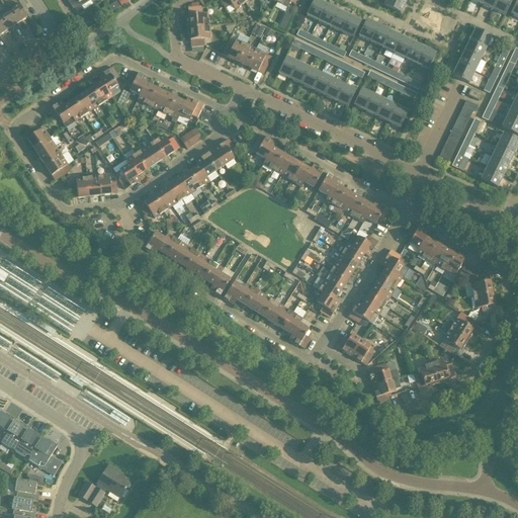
[(66,0),(73,9),(80,5),(81,7),(90,1),(89,0),(66,0)]
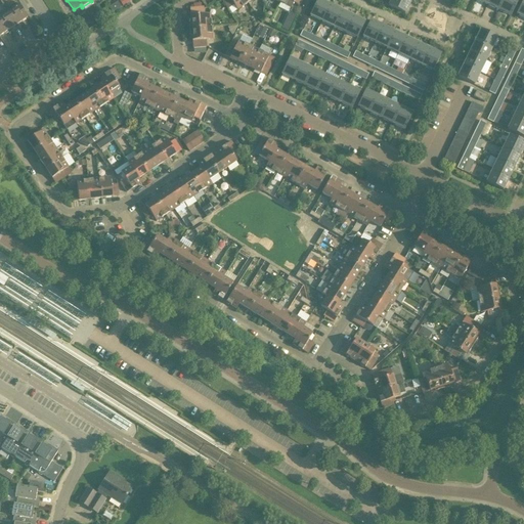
[(221,0),(227,9),(233,5),(236,10),(248,3),(245,0),(221,0)]
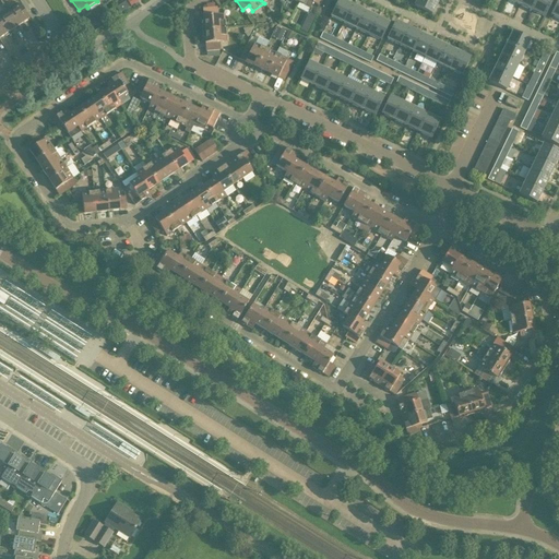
[(320,7),(322,0),(298,0),(298,3),(310,9),(312,3),(320,7)]
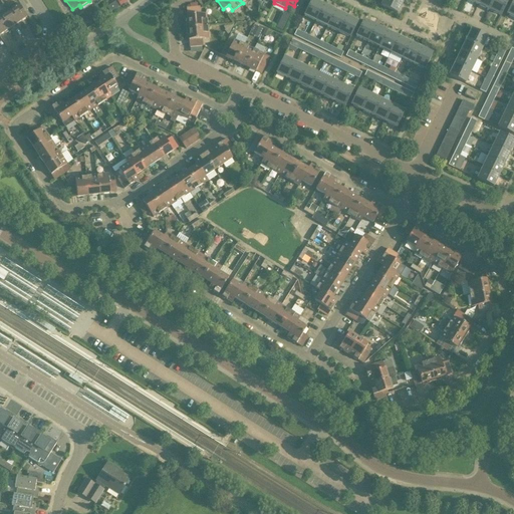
[(316,21),(323,5),(312,0),(311,0),(304,15),(316,21)]
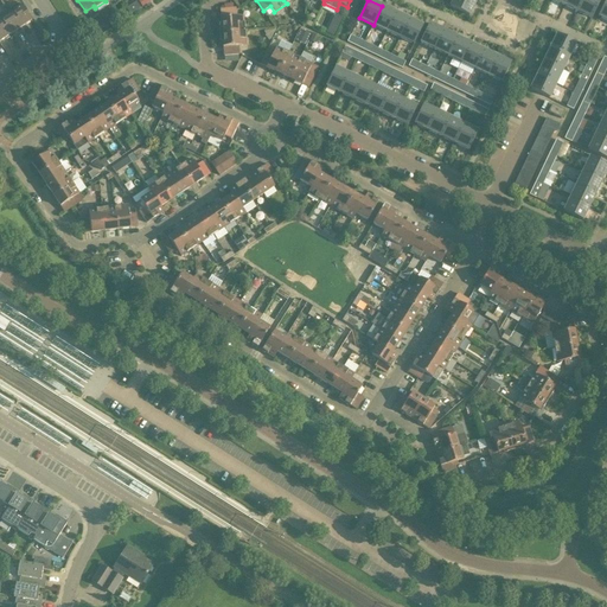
[(477,2),(471,0),(454,0),(451,7),(470,17),(477,2)]
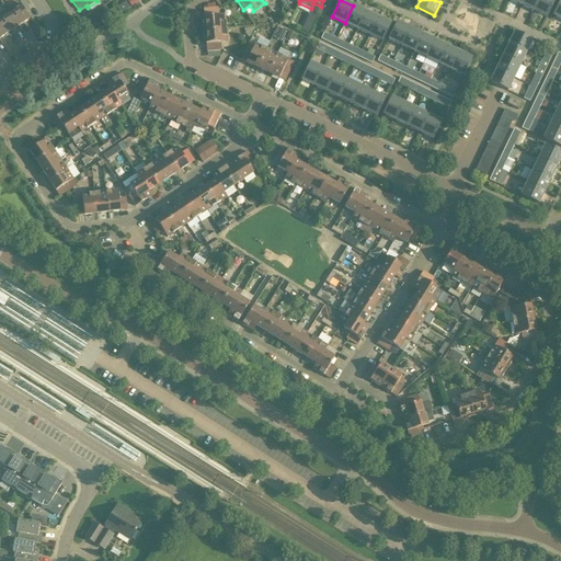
[(524,0),(522,6),(535,11),(539,0),(524,0)]
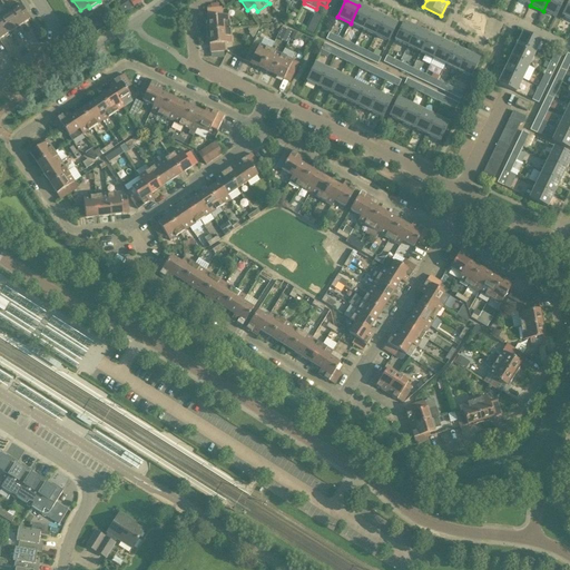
[(564,0),(563,0),(548,0),(543,11),(556,18),(564,0)]
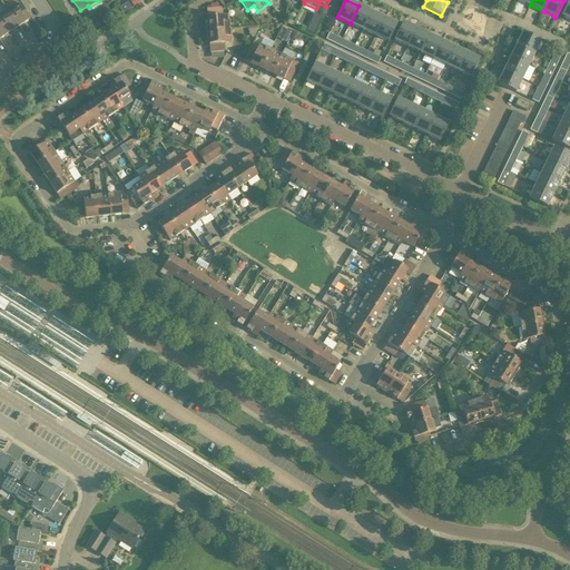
[(8,9),(19,27),(30,20),(20,6),(18,2),(8,9)]
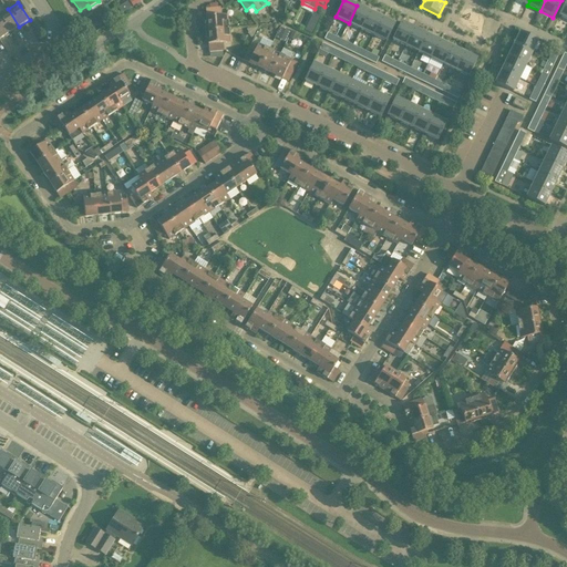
[(357,6),(349,23),(361,30),(370,12),(357,6)]
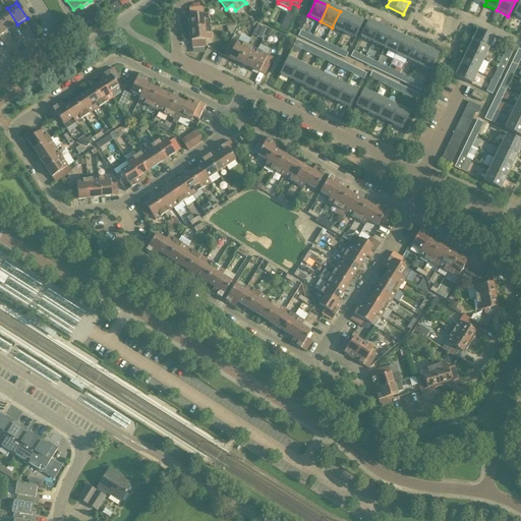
[(203,7),(188,9),(189,20),(188,20),(188,29),(210,26),(209,14),(203,14),(203,7)]
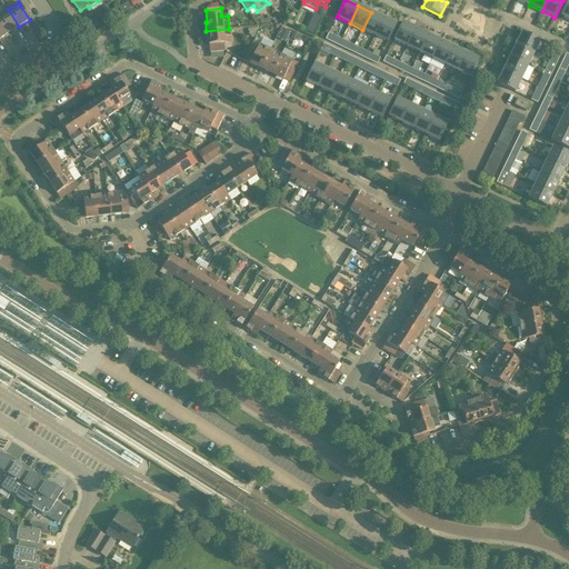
[(19,27),(8,9),(0,13),(0,19),(9,33),(19,27)]
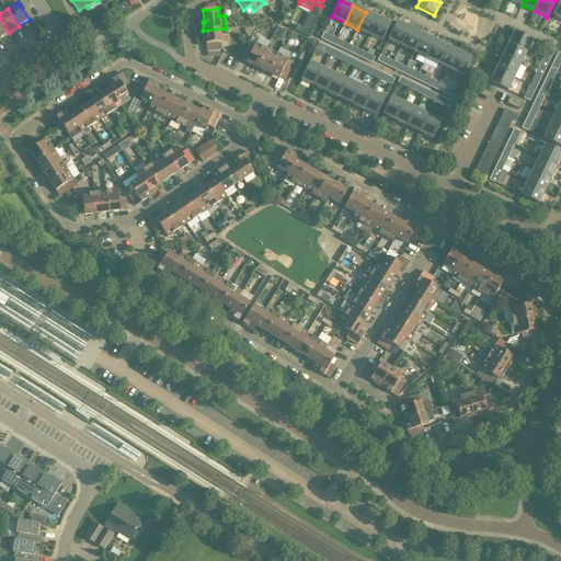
[(366,12),(357,30),(370,35),(378,19),(366,12)]
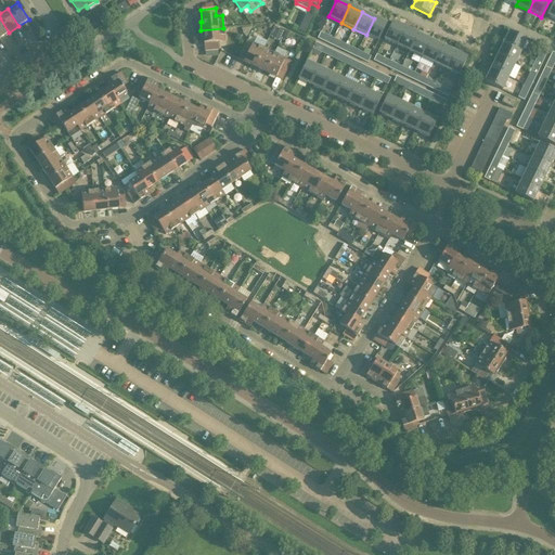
[(309,13),(308,13),(299,30),(306,34),(309,26),(314,16),(309,13)]
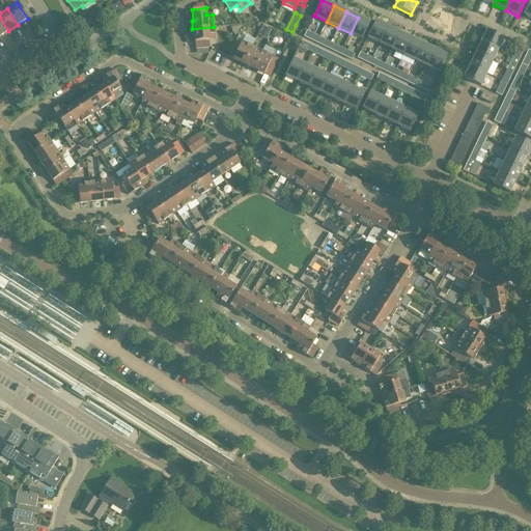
[(0,36),(8,31),(0,18),(0,36)]
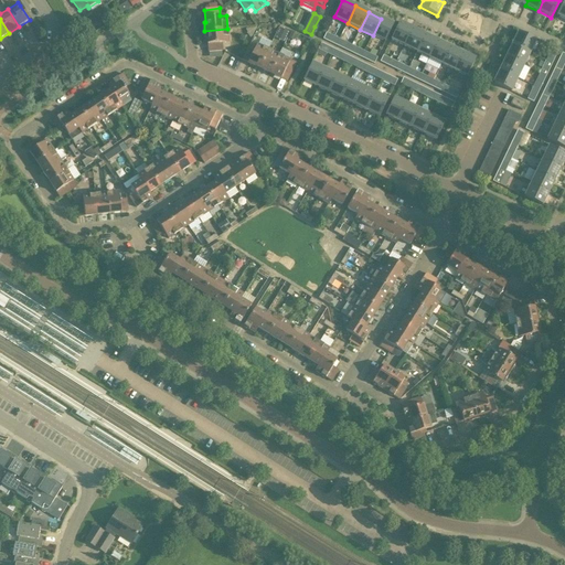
[(385,42),(394,24),(381,19),(373,35),(385,42)]
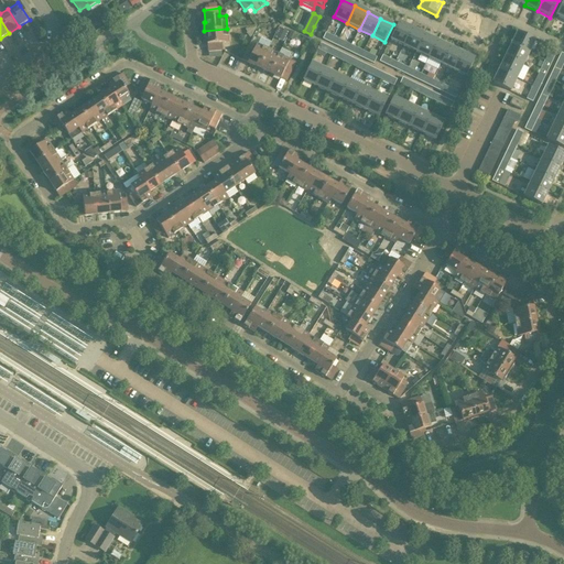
[(403,46),(412,29),(400,22),(391,40),(403,46)]
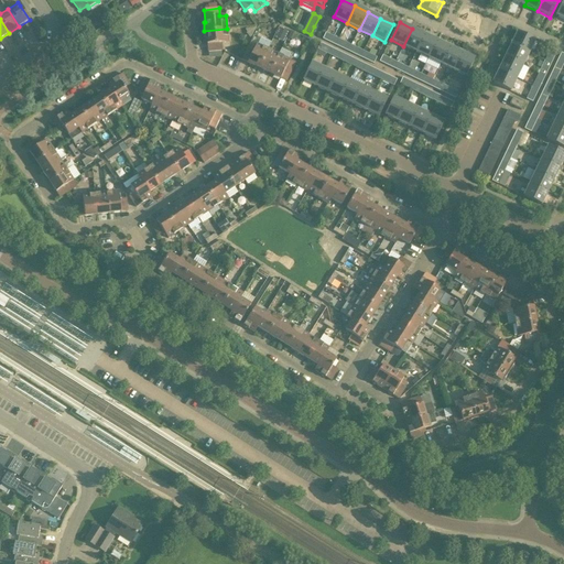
[(279,28),(277,32),(286,36),(289,32),(279,28)]
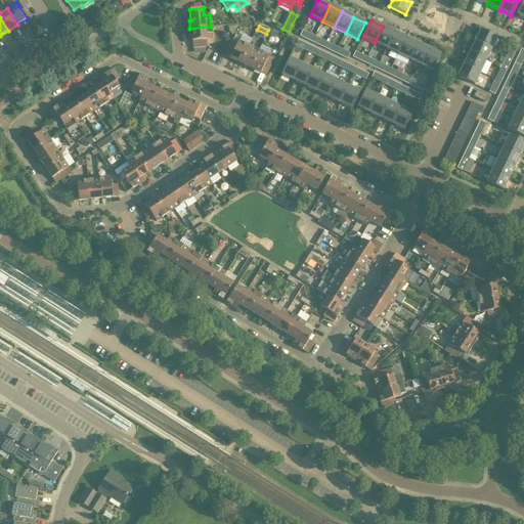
[(191,37),(192,48),(207,47),(206,40),(212,40),(211,27),(189,29),(190,37),(191,37)]
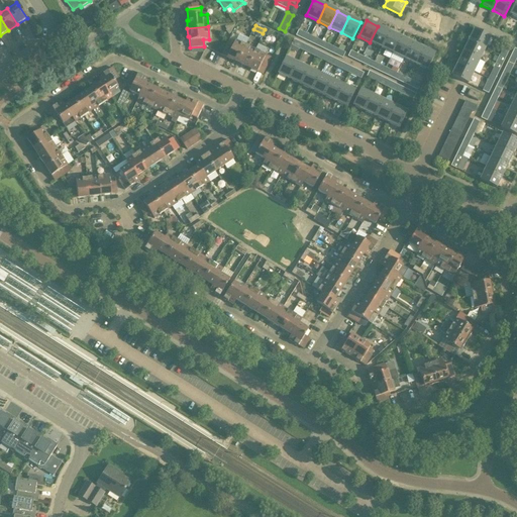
[(378,26),(370,42),(382,47),(390,31),(378,26)]
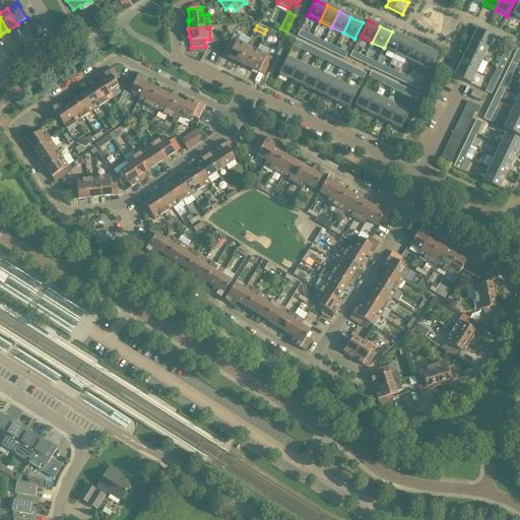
[(267,29),(264,35),(271,38),(273,33),(267,29)]
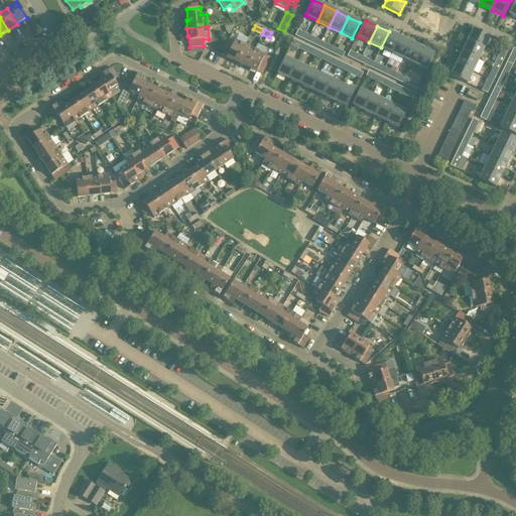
[(469,41),(484,48),(490,37),(474,29),(469,41)]
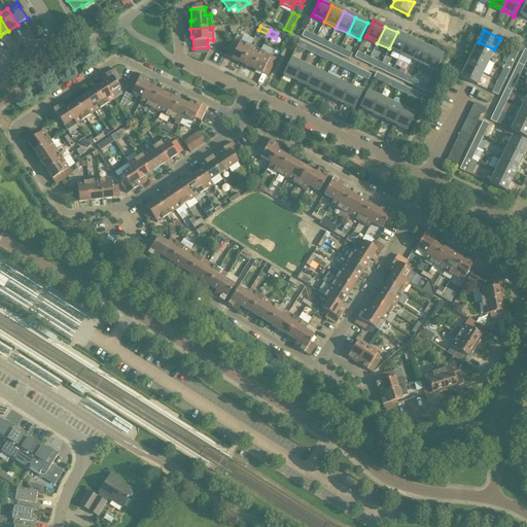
[(397,32),(389,48),(400,55),(409,38),(397,32)]
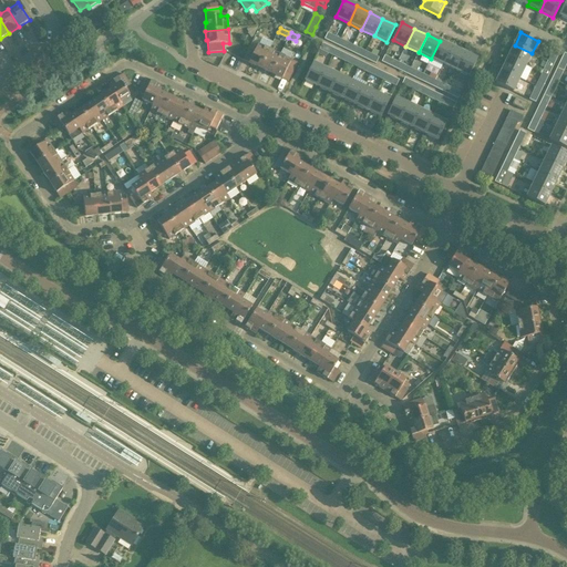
[(338,45),(341,40),(332,35),(329,42),(338,45)]
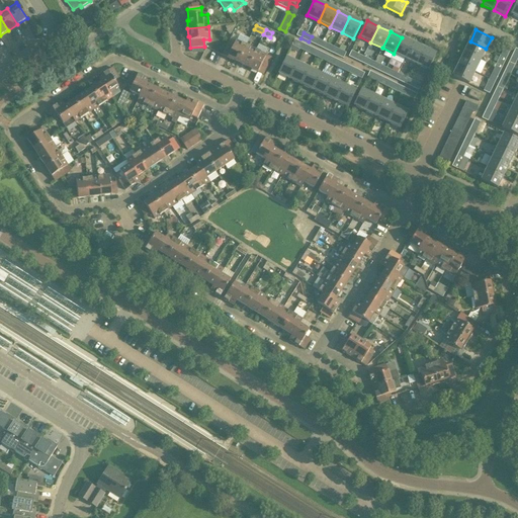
[(402,37),(394,54),(406,59),(413,42),(402,37)]
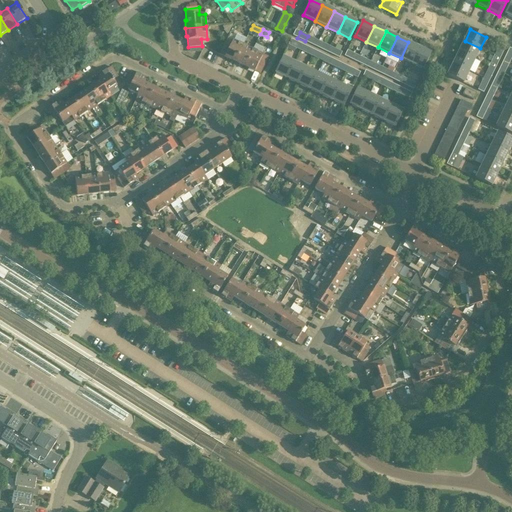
[(317,47),(319,41),(311,38),(309,43),(317,47)]
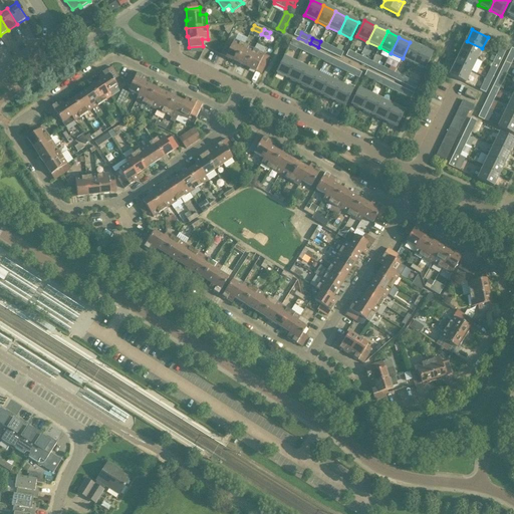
[(289,45),(298,49),(301,43),(292,39),(289,45)]
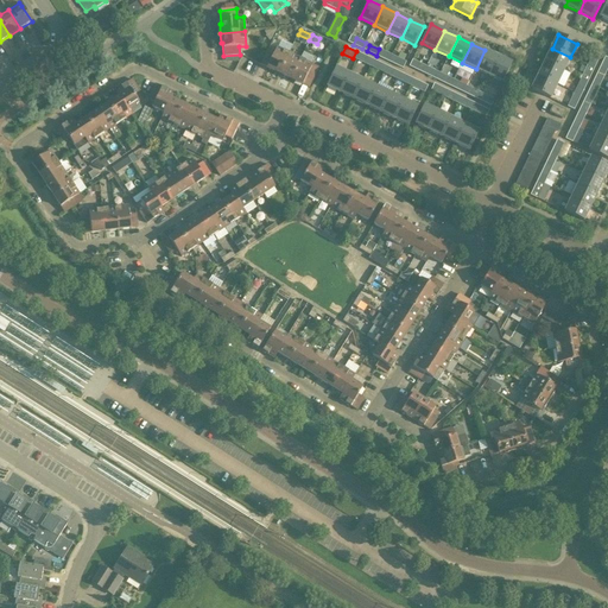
[(266,52),(265,55),(260,65),(278,74),(289,54),(277,48),(273,55),(266,52)]
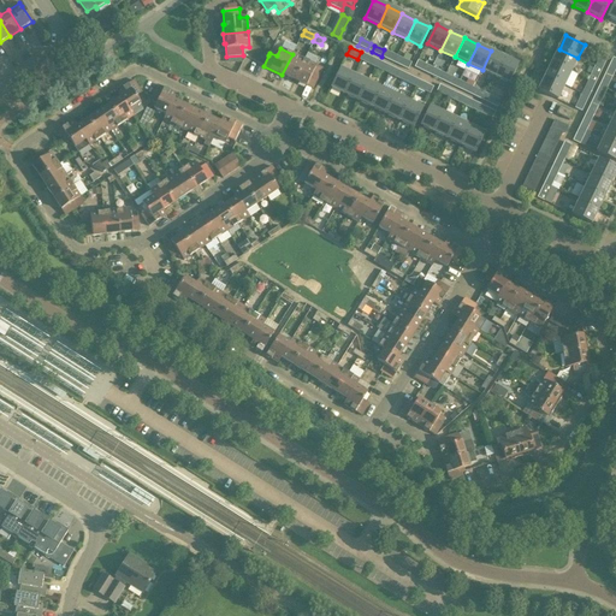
[(552,63),(572,72),(578,58),(560,49),(552,63)]
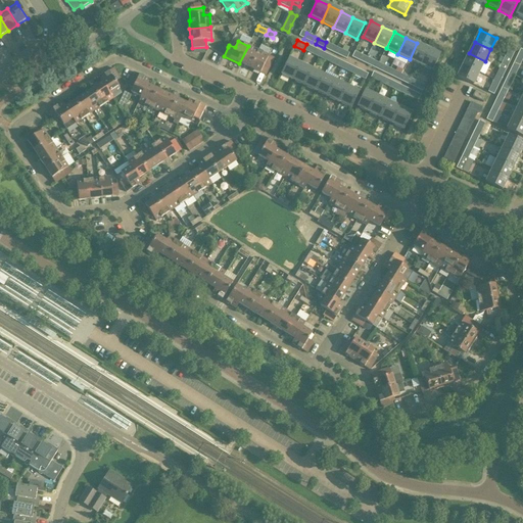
[(417,43),(410,59),(421,65),(429,49),(417,43)]
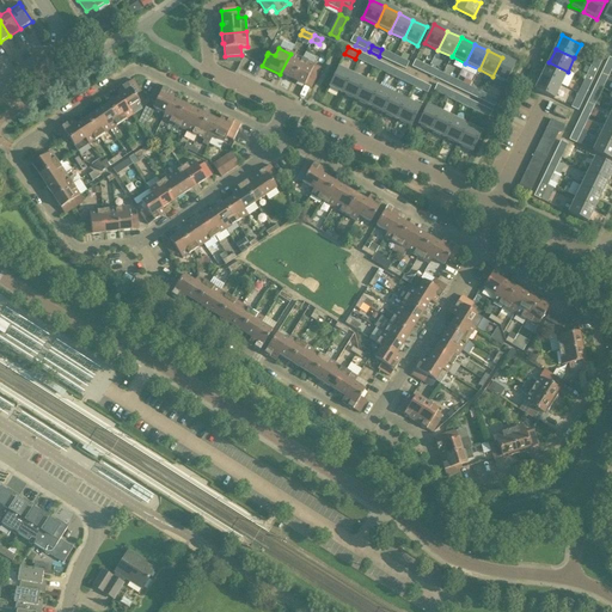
[(392,63),(396,56),(386,51),(383,59),(392,63)]
